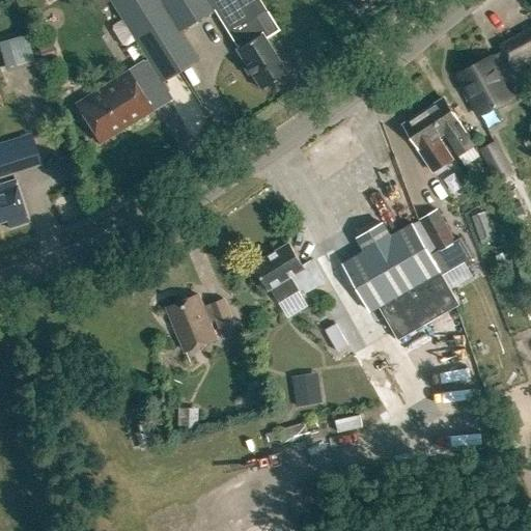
[(160,0),(108,0),(109,0),(120,19),(134,39),(144,57),(159,82),(172,75),(197,60),(179,31),(160,0)]
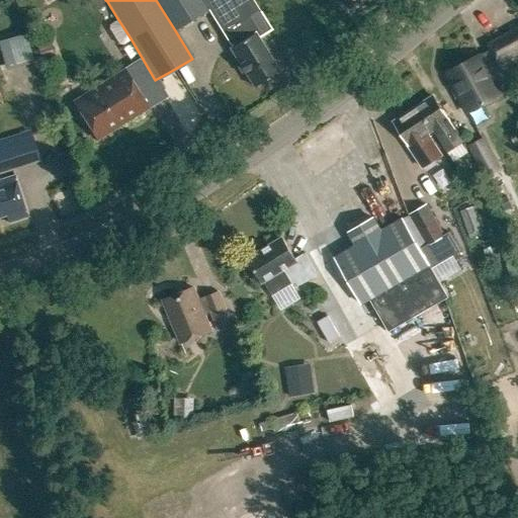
[(156,0),(175,30),(207,10),(208,9),(202,0),(156,0)]
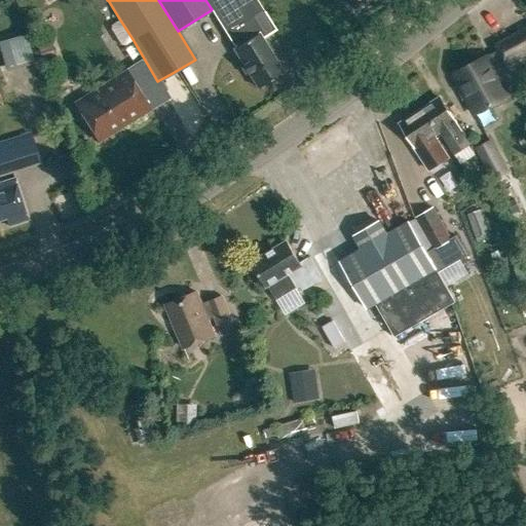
[(256,0),(205,0),(212,9),(211,10),(224,32),(262,8),(256,0)]
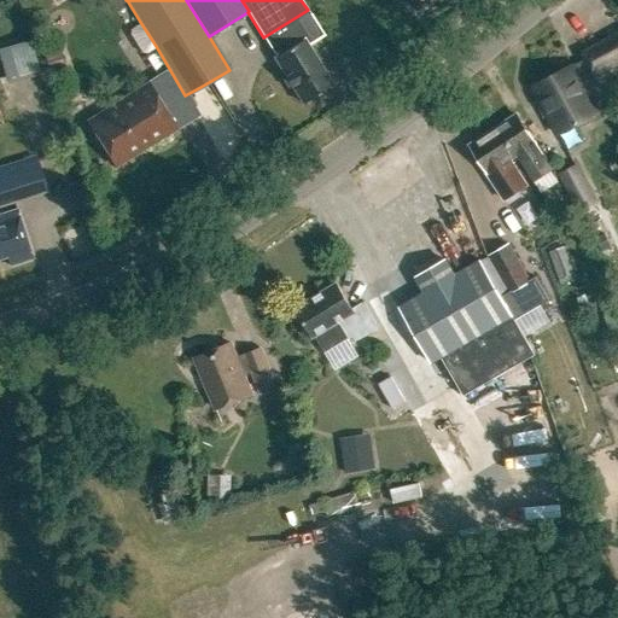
[(308,10),(263,38),(275,57),(273,58),(283,74),(281,79),(286,87),(292,88),(302,103),(331,85),(307,46),(324,35),(308,10)]
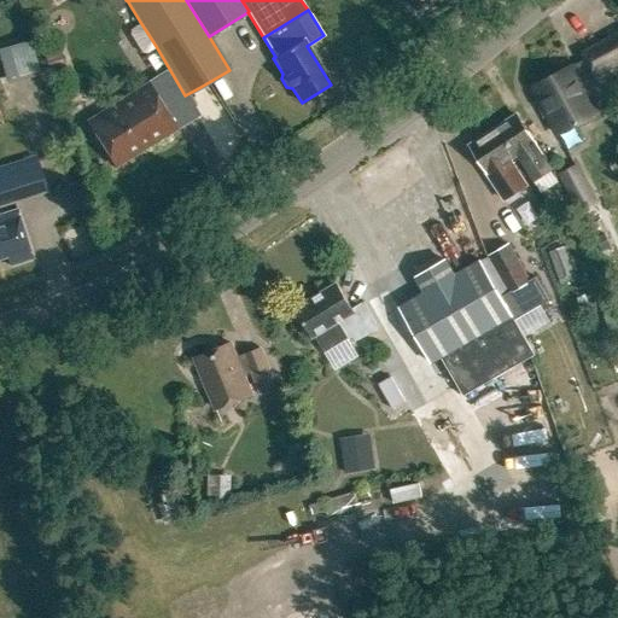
[(129,29),(128,34),(139,52),(146,53),(156,46),(140,22),(129,29)]
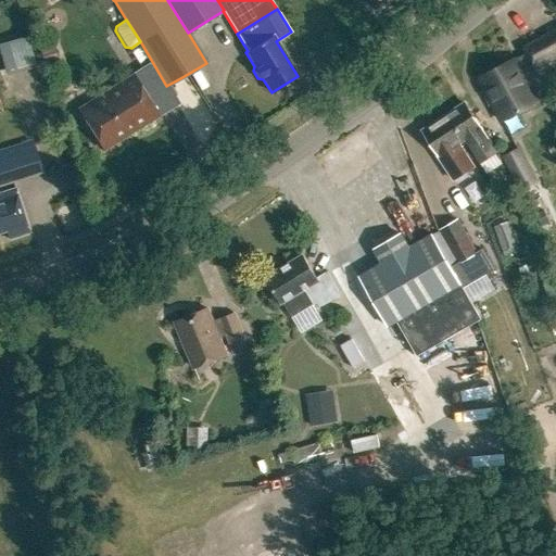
[(555,59),(555,28),(521,48),(534,72),(555,59)]
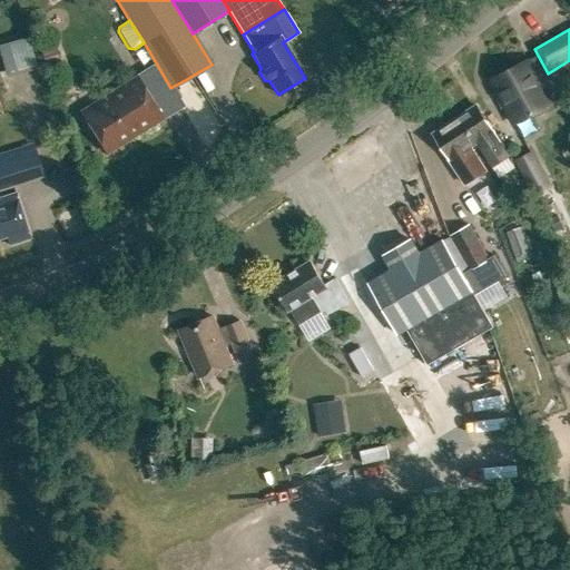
[(0,70),(29,64),(21,36),(0,40),(0,70)]
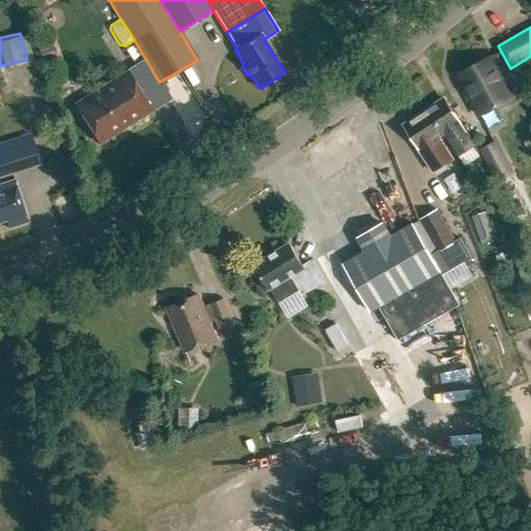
[(492,56),(457,74),(479,115),(513,98),(492,56)]
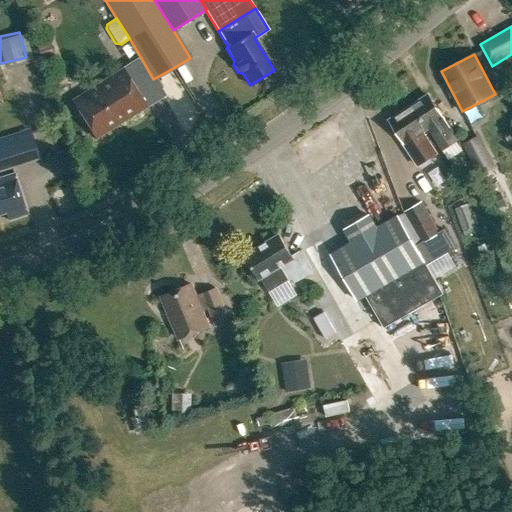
[(139,55),(69,98),(94,137),(144,106),(140,99),(170,81),(166,72),(153,79),(139,55)]
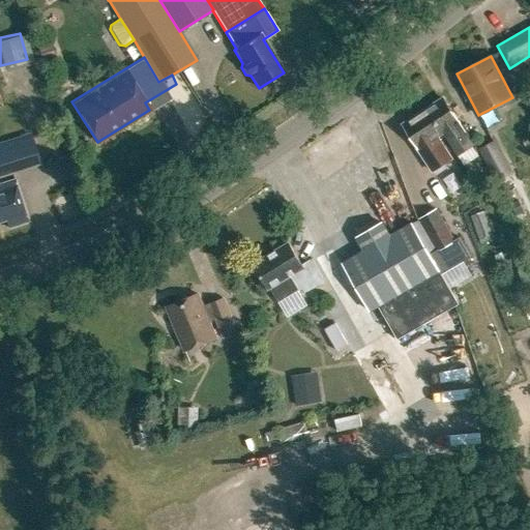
[(427,109),(442,133),(457,155),(474,144),(459,121),(443,98),(427,109)]
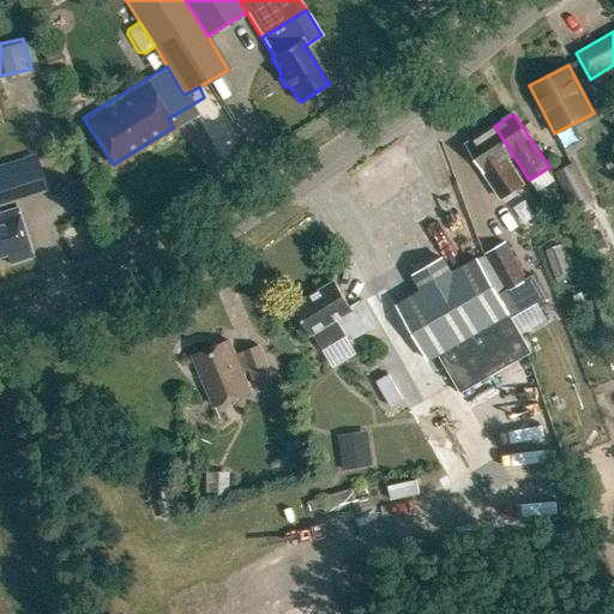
[(483,170),(501,198),(523,184),(506,157),(512,154),(494,126),(468,144),(485,170),(483,170)]
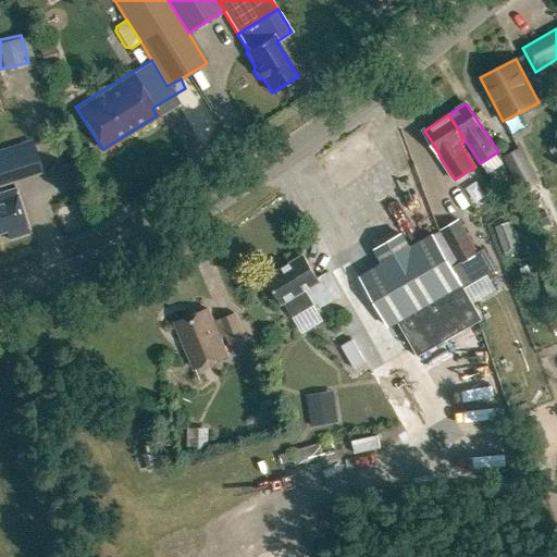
[(32,144),(0,152),(0,189),(42,176),(32,144)]
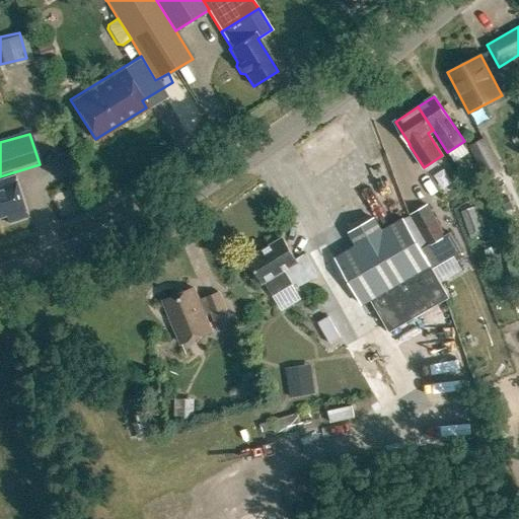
[(501,170),(484,138),(470,145),(488,177),(501,170)]
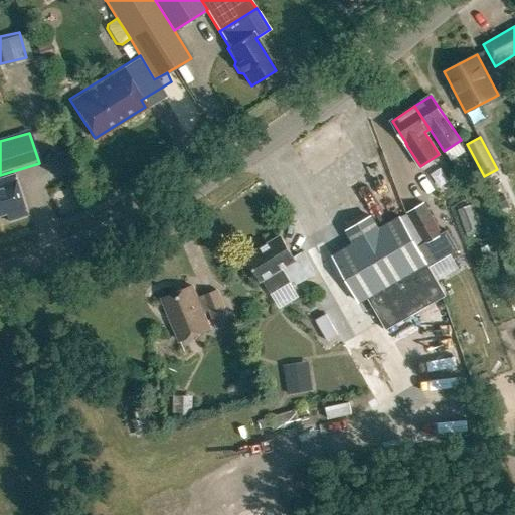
[(0,180),(0,214),(5,213),(7,220),(25,214),(13,176),(0,180)]
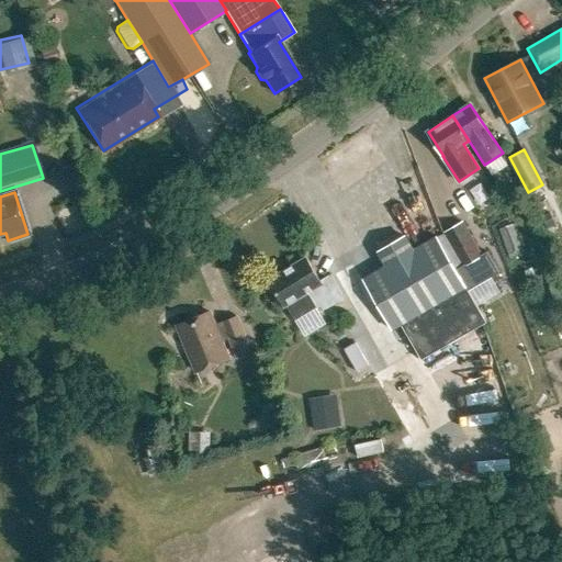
[(524,251),(514,221),(499,226),(510,256),(524,251)]
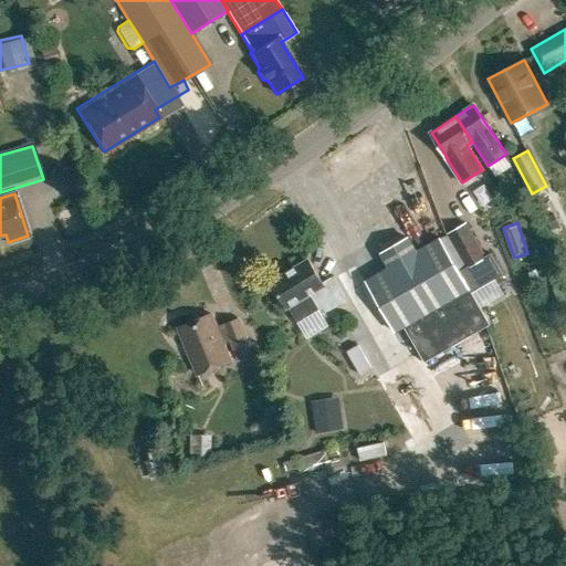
[(444,234),(464,270),(485,259),(465,223),(444,234)]
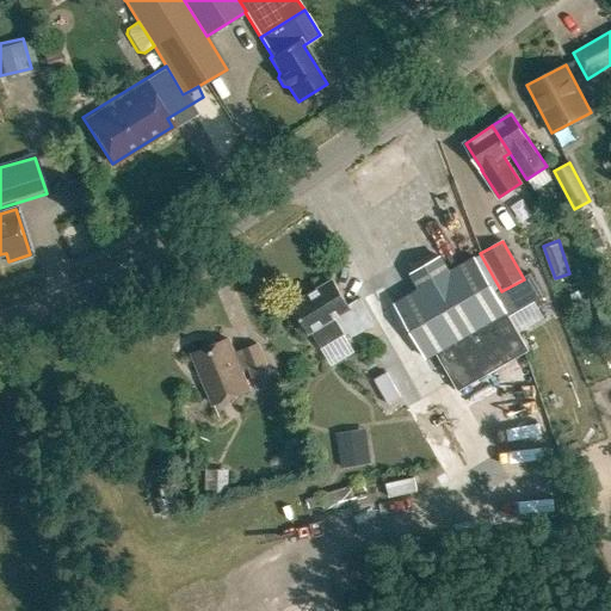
[(436,352),(458,390),(495,369),(529,350),(506,312),(507,310),(475,257),(450,271),(442,257),(411,275),(419,289),(394,304),(426,358),(436,352)]
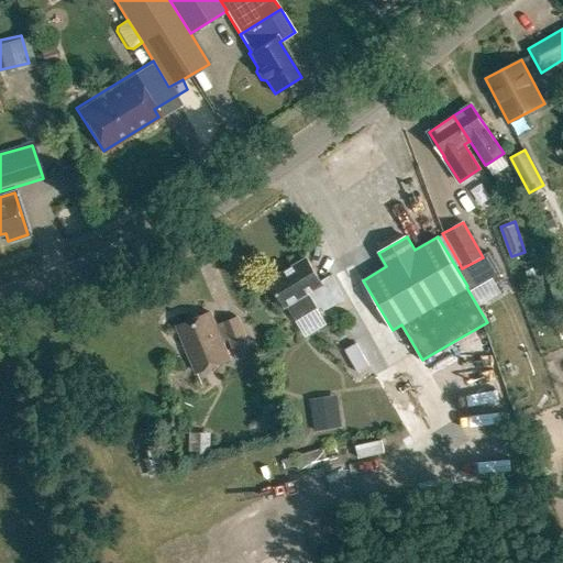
[(307,258),(269,280),(284,307),(294,322),(317,308),(320,313),(345,298),(332,274),(321,280),(307,258)]
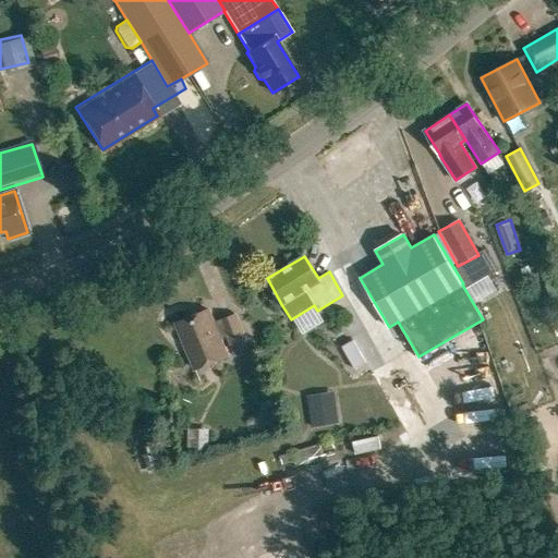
[(234,314),(221,319),(222,325),(216,327),(207,308),(176,323),(195,368),(227,355),(219,338),(227,335),(235,354),(249,349),(234,314)]
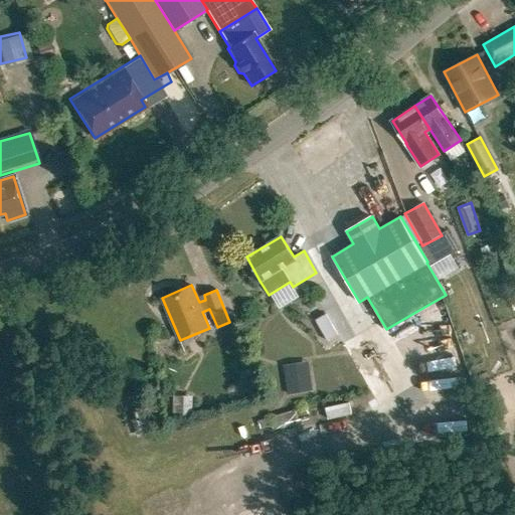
[(316,319),(327,339),(337,334),(326,313),(316,319)]
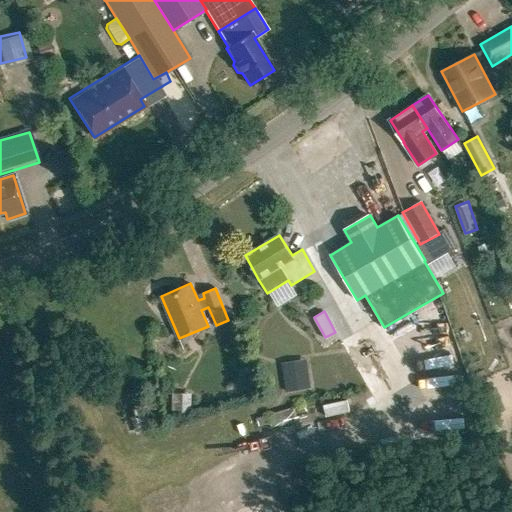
[(307,367),(284,371),(287,391),(310,387),(307,367)]
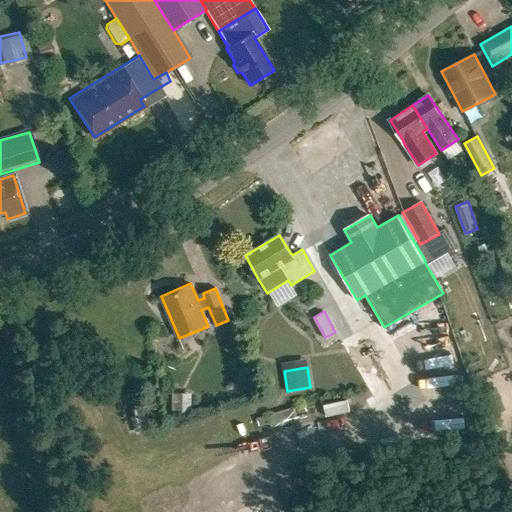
[(172,412),(191,412),(191,391),(172,391),(172,412)]
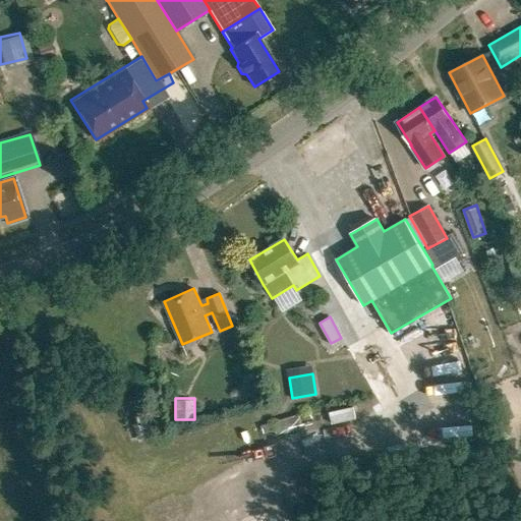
[(298,415),(261,426),(264,435),(301,423),(298,415)]
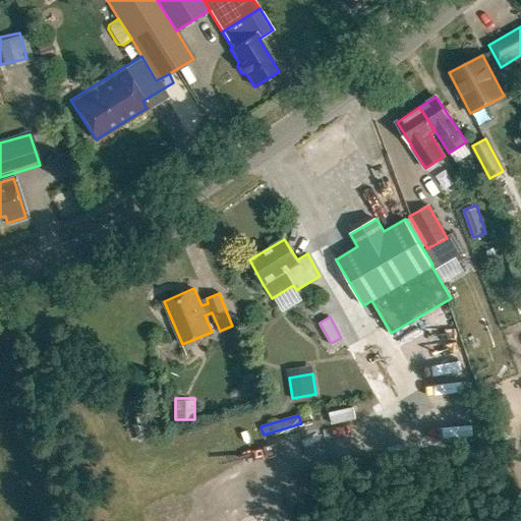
[(199,520),(192,508),(167,520),(199,520)]
